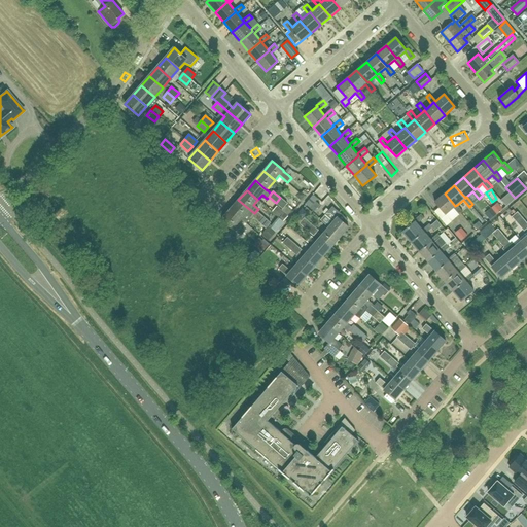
[(455,206),(445,194),(434,202),(446,214),(453,208),(459,215),(463,212),(457,205),(455,206)]
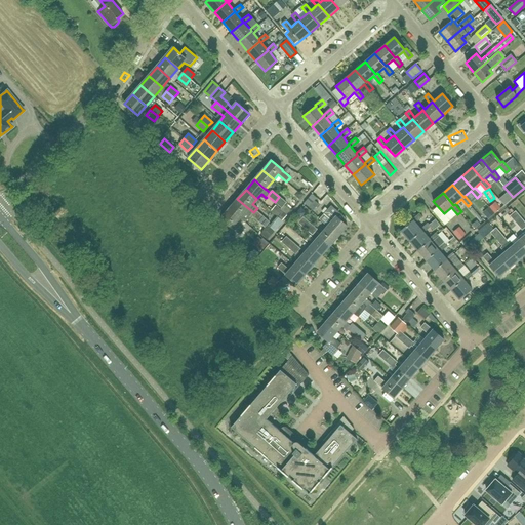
[(304,203),(309,207),(317,198),(312,194),(304,203)]
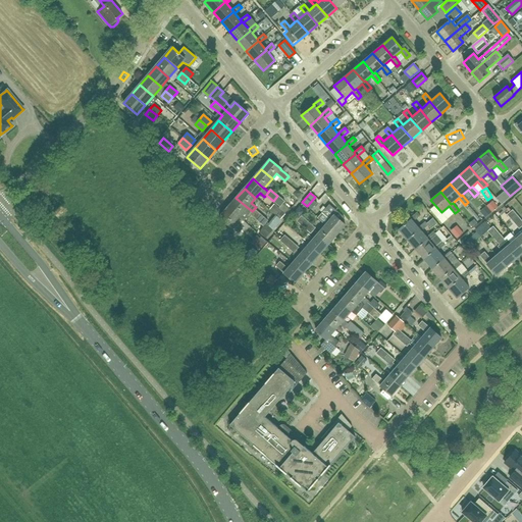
[(279,207),(284,202),(277,196),(273,201),(279,207)]
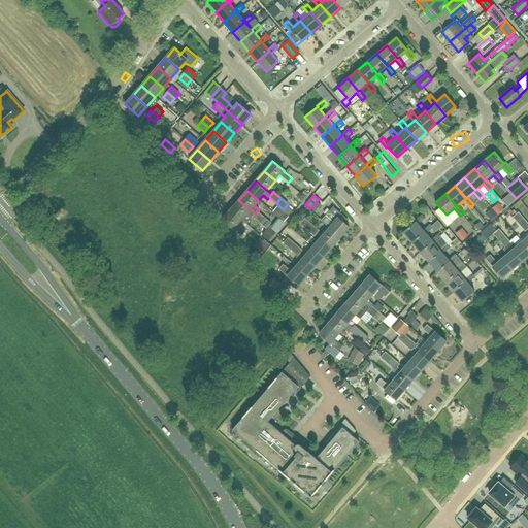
[(238,200),(230,209),(241,220),(245,215),(251,219),(253,217),(259,223),(264,218),(257,211),(255,213),(238,200)]
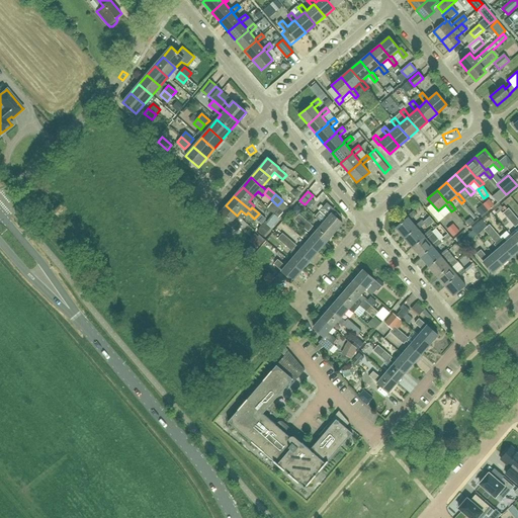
[(484,203),(491,209),(497,203),(489,196),(484,203)]
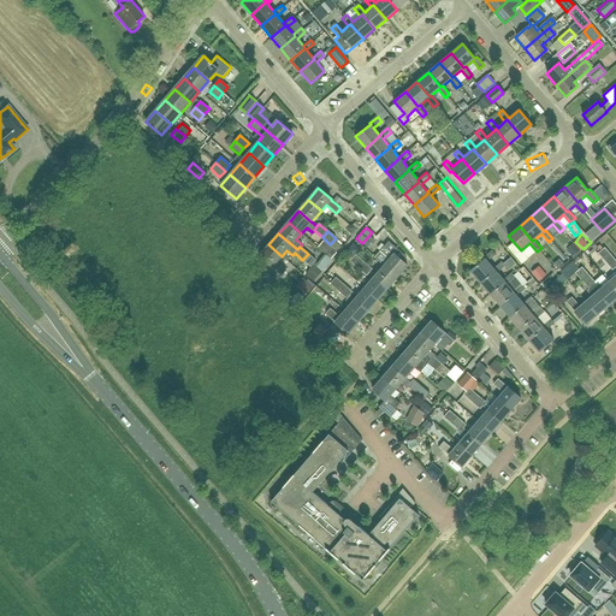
[(324,241),(318,247),(331,259),(337,253),(324,241)]
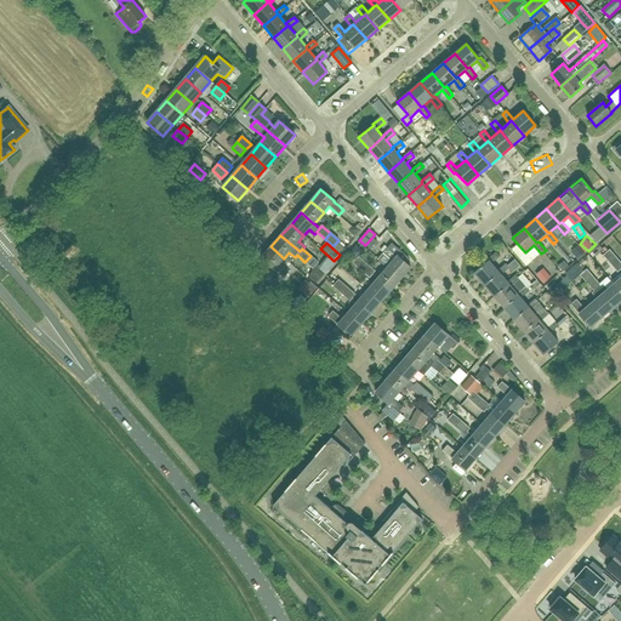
[(382,254),(392,262),(387,267),(400,279),(410,267),(405,262),(409,258),(392,244),(382,254)]
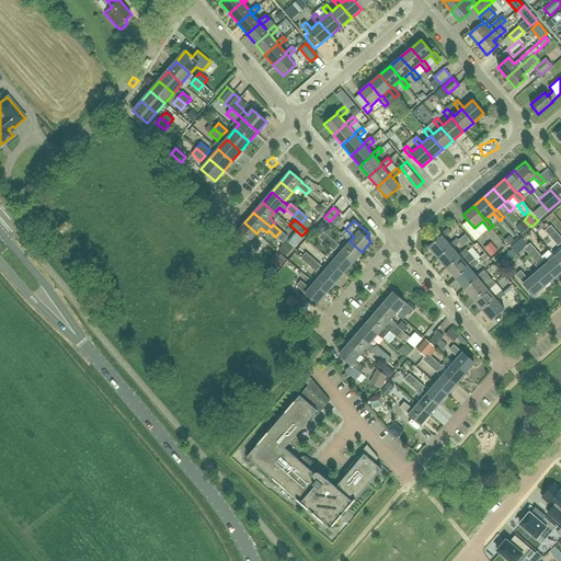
[(252,239),(256,233),(244,222),(236,233),(248,243),(256,251),(260,247),(252,239)]
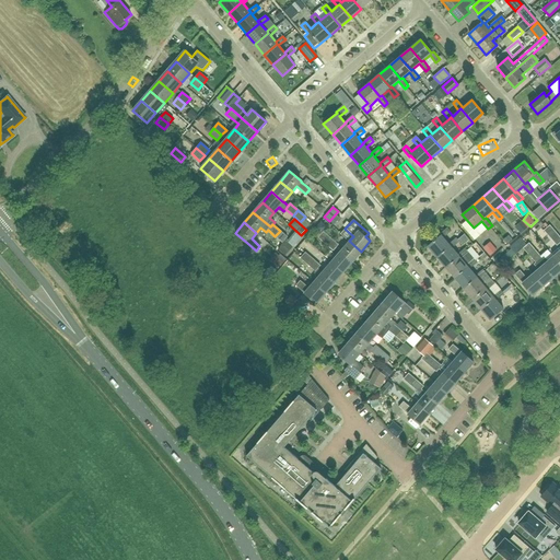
[(550,238),(556,233),(550,225),(544,231),(550,238)]
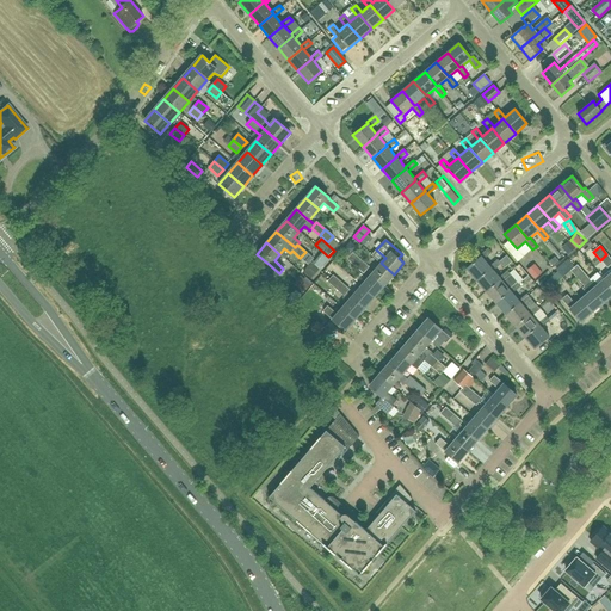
[(488,250),(479,258),(480,258),(467,269),(476,281),(491,269),(491,267),(485,260),(492,254),(488,250)]
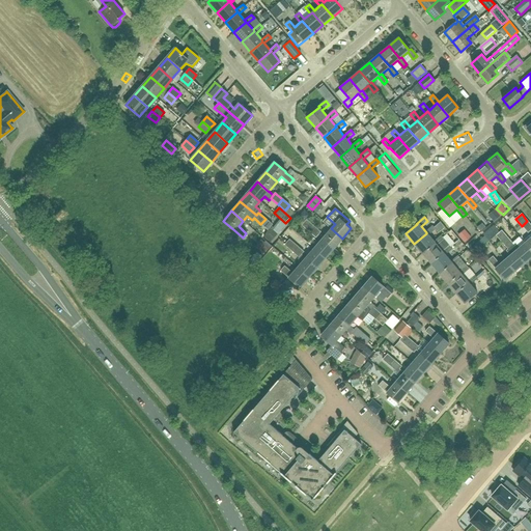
[(272,225),(266,219),(260,224),(268,230),(272,225)]
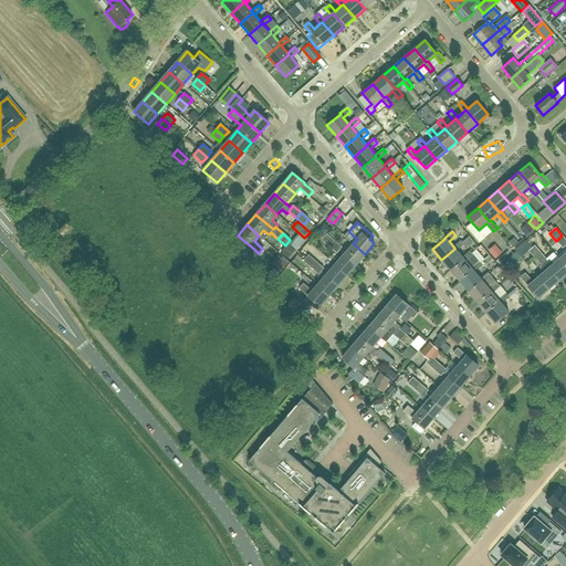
[(321,240),(329,247),(334,241),(326,234),(321,240)]
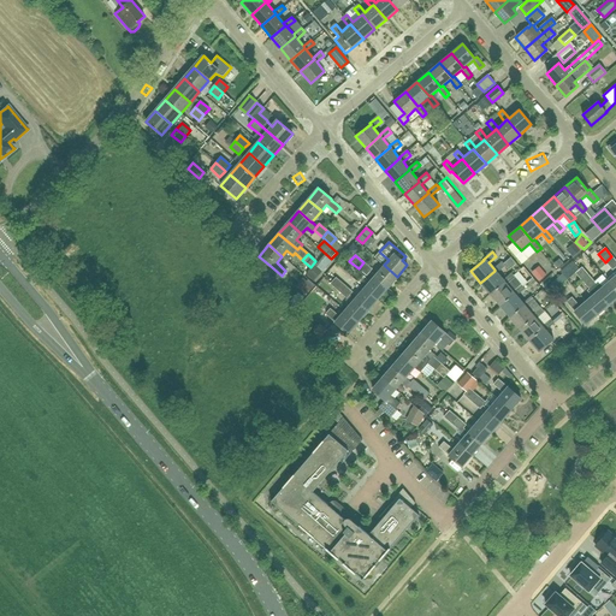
[(612,271),(615,266),(615,261),(611,256),(605,262),(612,271)]
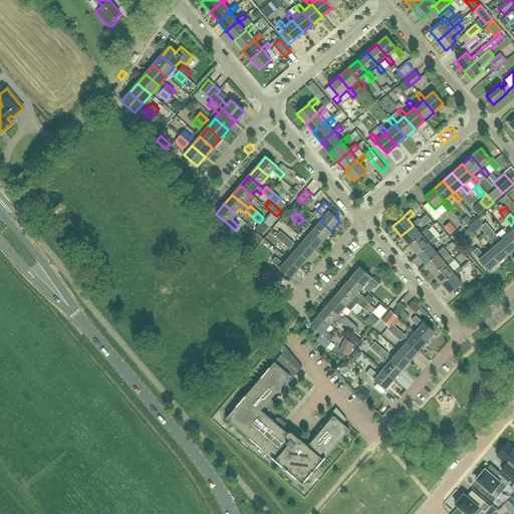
[(299,224),(305,230),(310,225),(303,219),(299,224)]
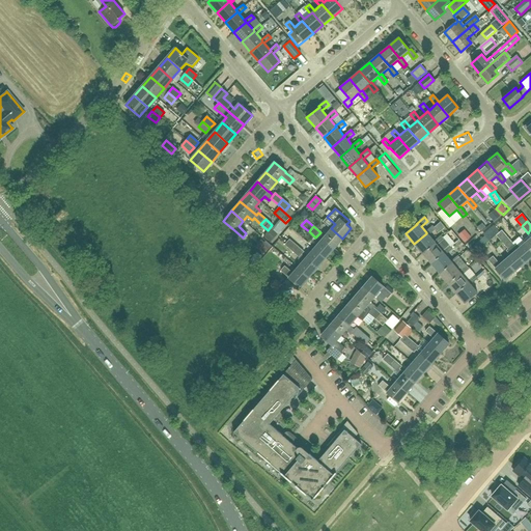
[(466,226),(458,232),(466,242),(473,235),(466,226)]
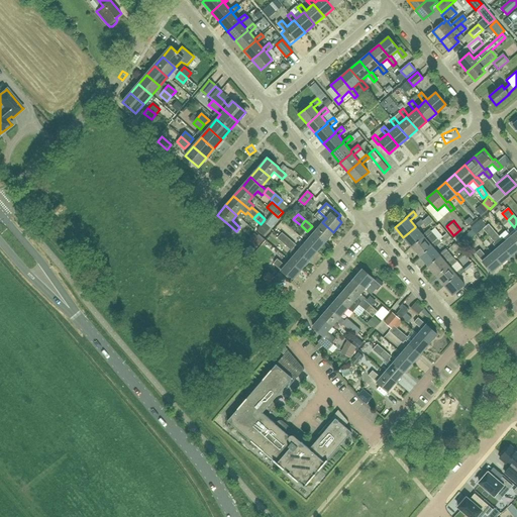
[(264,236),(269,230),(271,227),(263,221),(256,230),(264,236)]
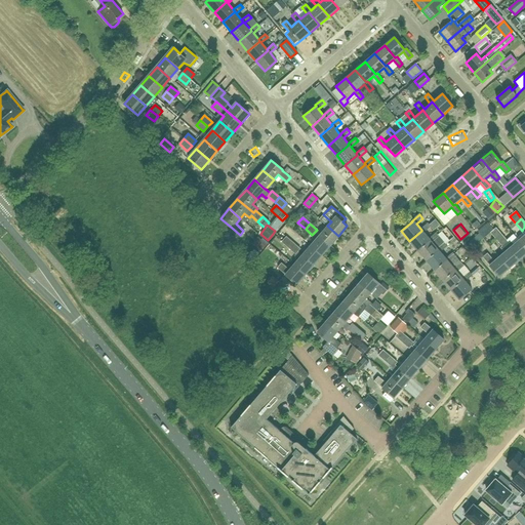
[(409,241),(417,250),(430,240),(430,239),(425,233),(431,228),(428,225),(421,230),(421,231),(409,241)]
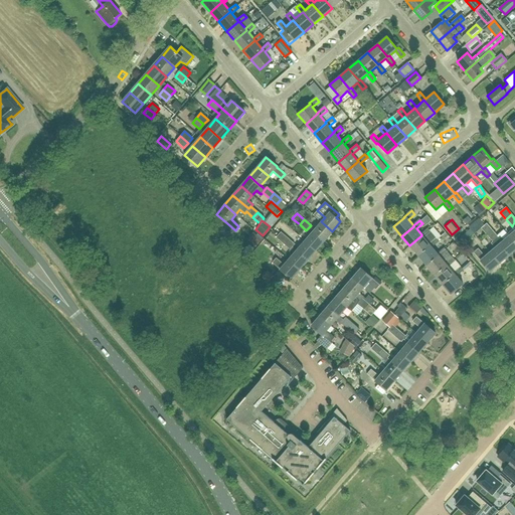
[(321,221),(313,231),(324,240),(332,231),(321,221)]
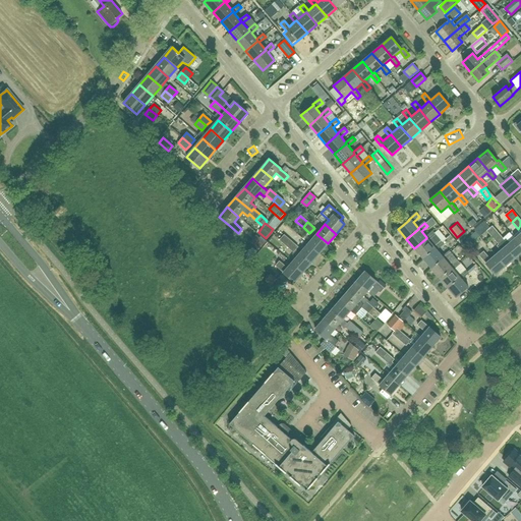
[(491,226),(486,231),(491,238),(498,233),(491,226)]
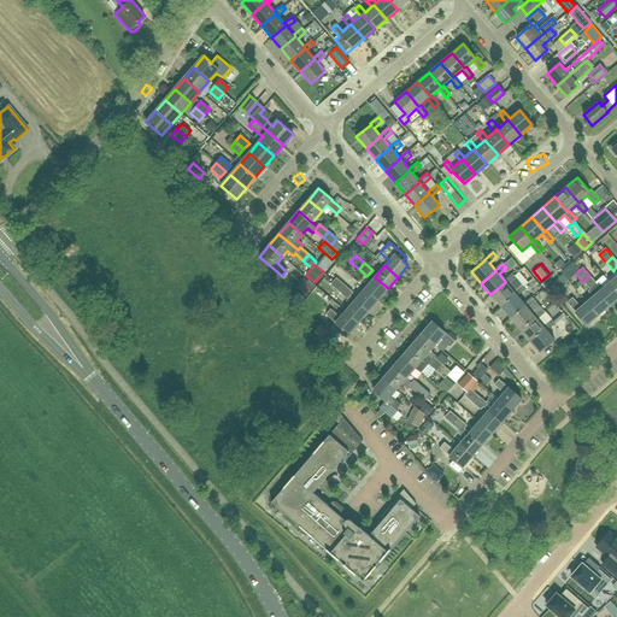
[(515,293),(522,286),(512,275),(505,281),(505,282),(491,294),(500,306),(515,294),(515,293)]
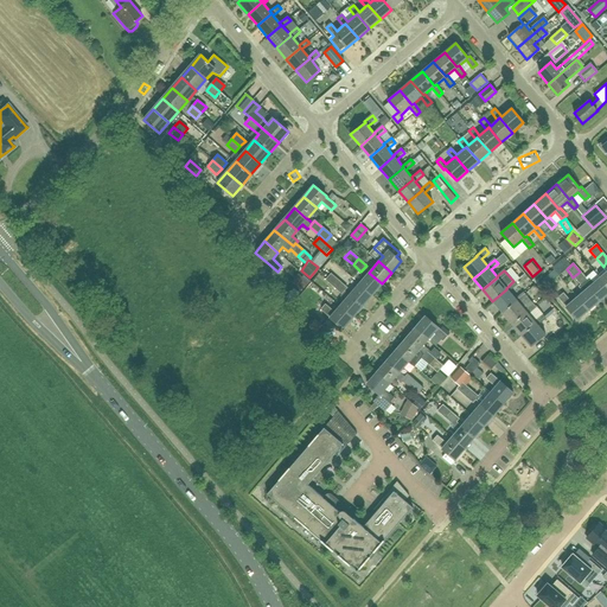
[(540,282),(544,288),(558,276),(553,270),(540,282)]
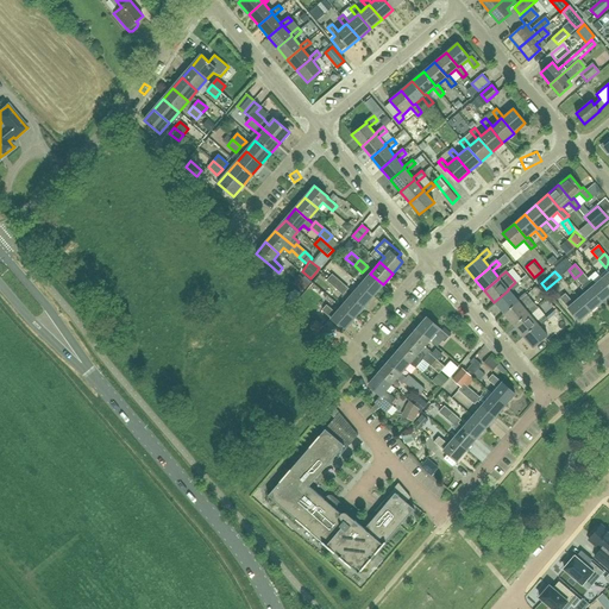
[(579,299),(590,311),(602,301),(591,289),(596,284),(591,280),(589,281),(582,272),(575,278),(582,287),(581,288),(585,294),(579,299)]
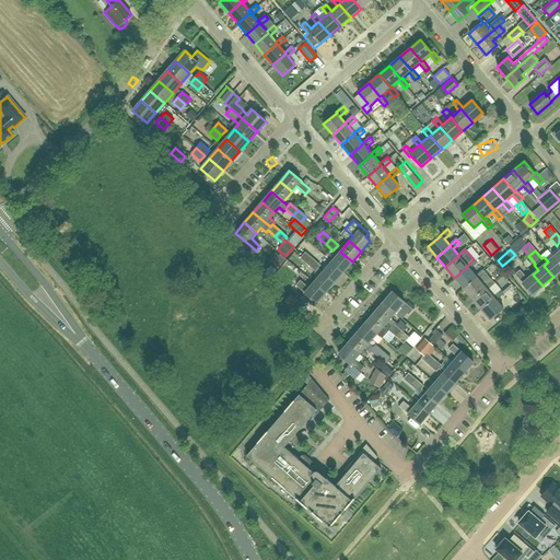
[(340,252),(331,261),(343,272),(352,261),(340,252)]
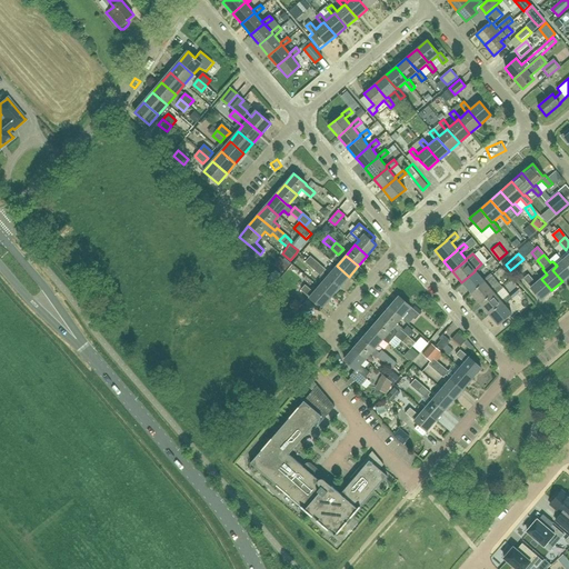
[(310,257),(305,263),(312,270),(318,263),(310,257)]
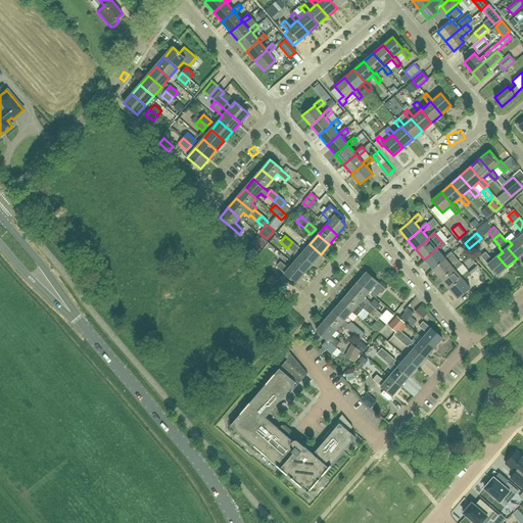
[(508,248),(517,258),(522,252),(522,246),(517,240),(512,244),(508,248)]
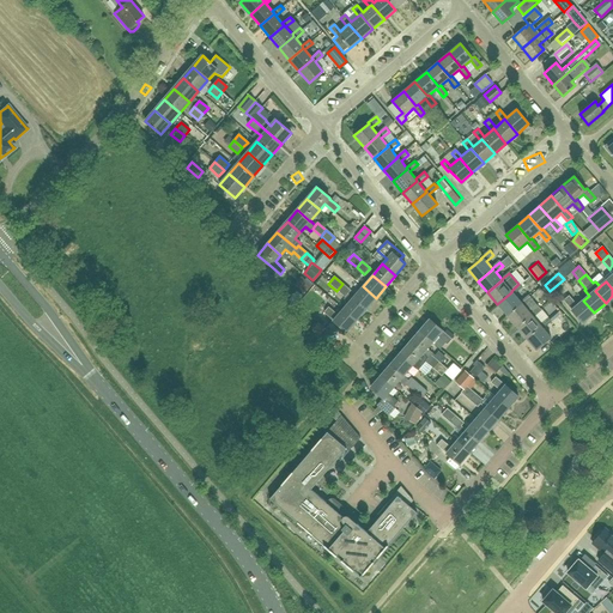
[(343,309),(356,321),(365,309),(352,298),(349,295),(351,291),(343,284),(337,291),(345,297),(344,299),(349,303),(343,309)]
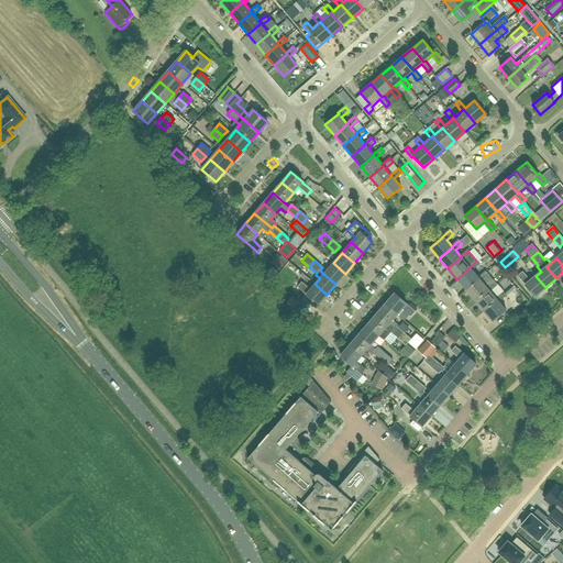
[(456,279),(465,289),(479,278),(478,278),(473,272),(479,265),(476,261),(470,267),(470,268),(456,279)]
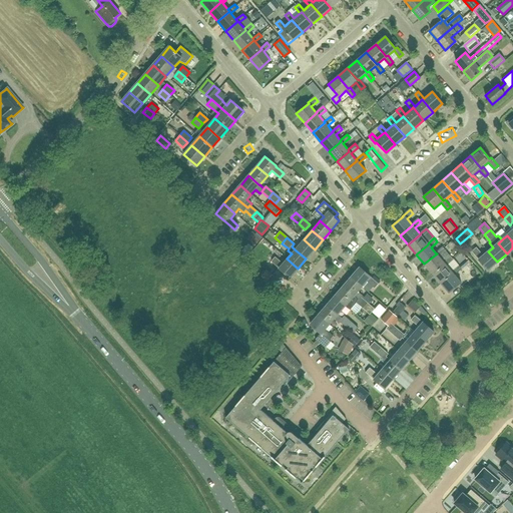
[(304,239),(295,249),(306,259),(315,249),(304,239)]
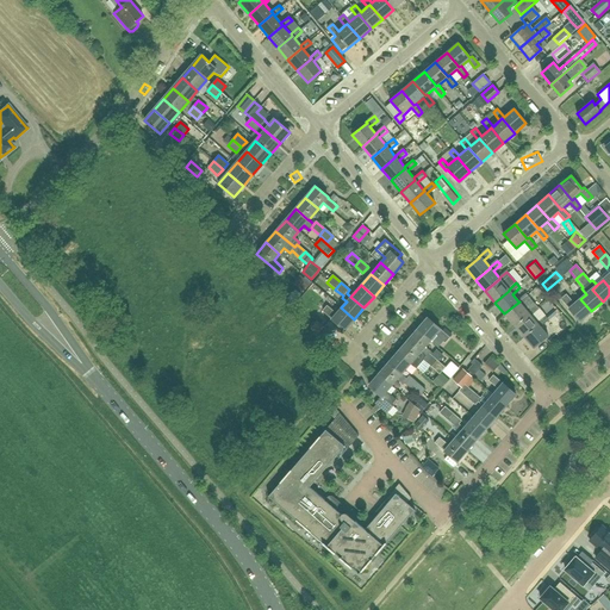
[(520,302),(504,313),(514,325),(529,313),(528,312),(522,305),(529,299),(526,294),(518,302),(520,302)]
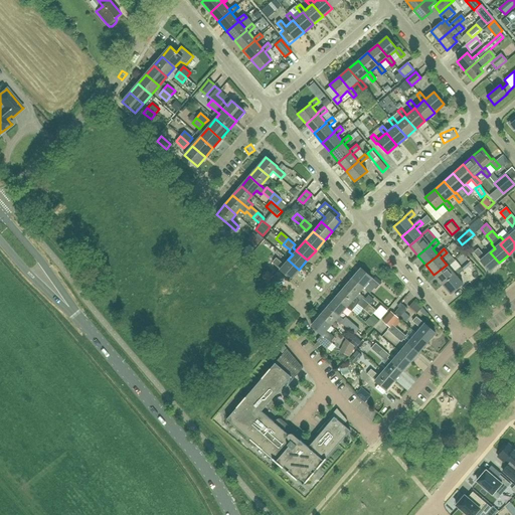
[(478,249),(474,252),(481,261),(480,261),(490,272),(499,263),(490,252),(485,256),(478,249)]
